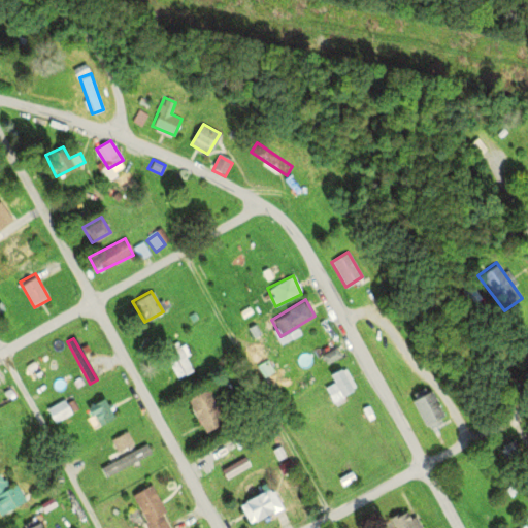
[(187,358),(194,370),(177,380),(160,349),(176,339),(182,347),(186,344),(192,355),(187,358)]
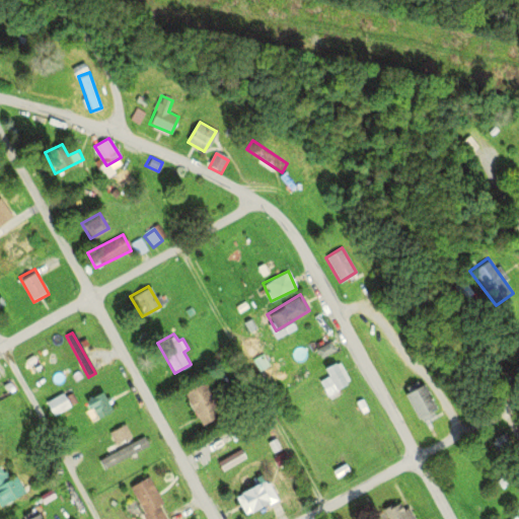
[(518,362),(509,342),(518,337),(518,362)]
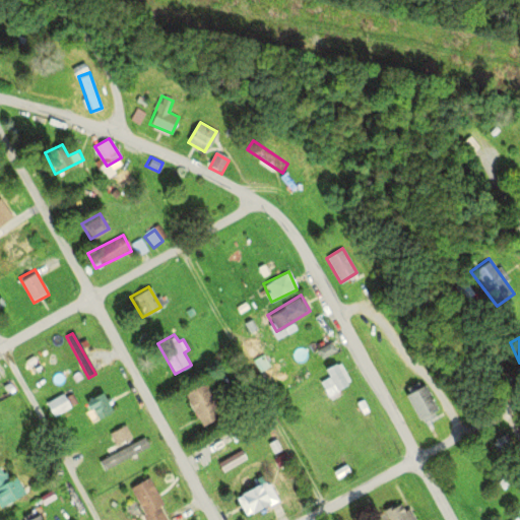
[(54,391),(35,355),(46,348),(66,384),(54,391)]
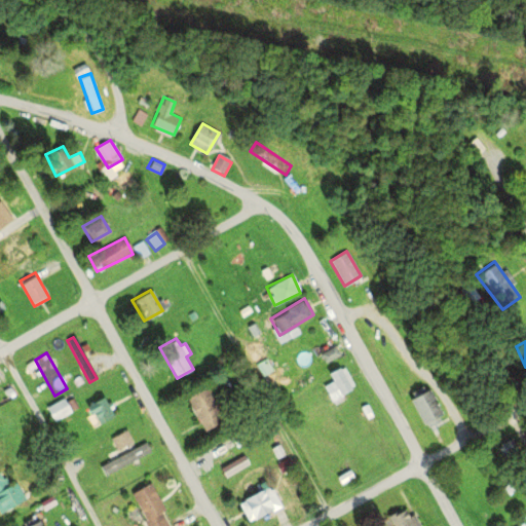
[(324,372),(339,363),(351,384),(337,393),(324,372)]
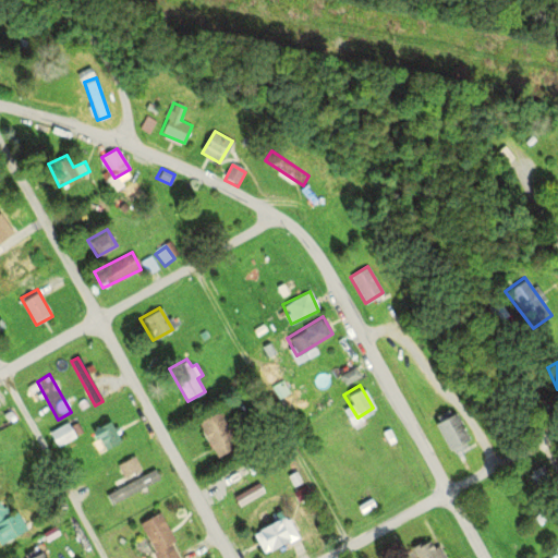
[(217,410),(237,447),(217,458),(197,421),(217,410)]
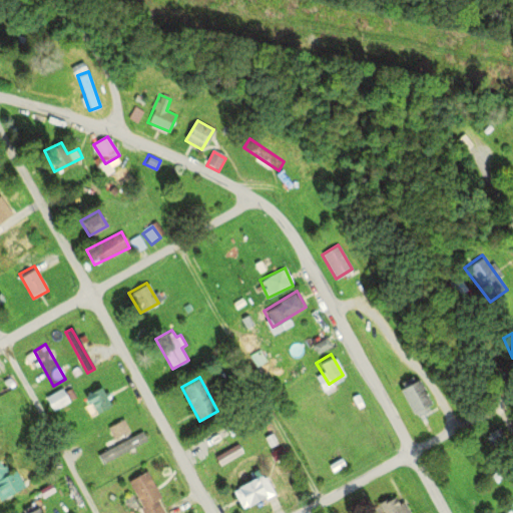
[(397,388),(418,378),(433,406),(412,417),(397,388)]
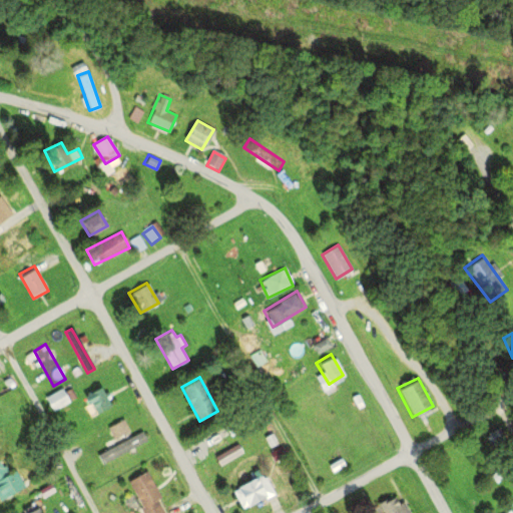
[(101,388),(111,406),(94,416),(84,398),(101,388)]
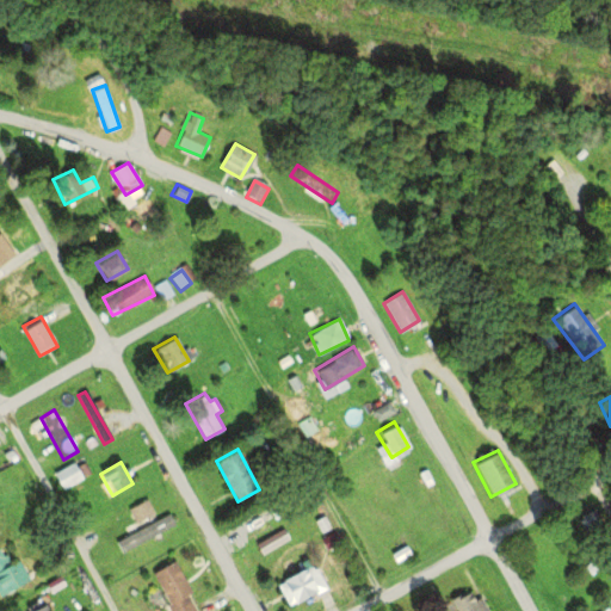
[(73,463),(81,479),(61,489),(53,474),(73,463)]
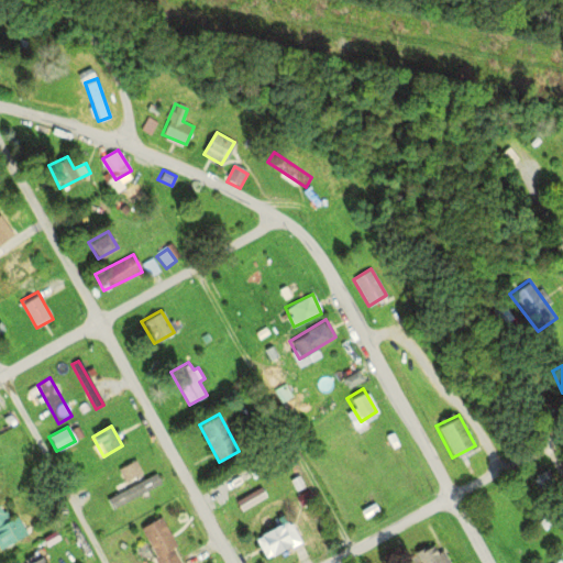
[(135,457),(142,470),(124,479),(117,467),(135,457)]
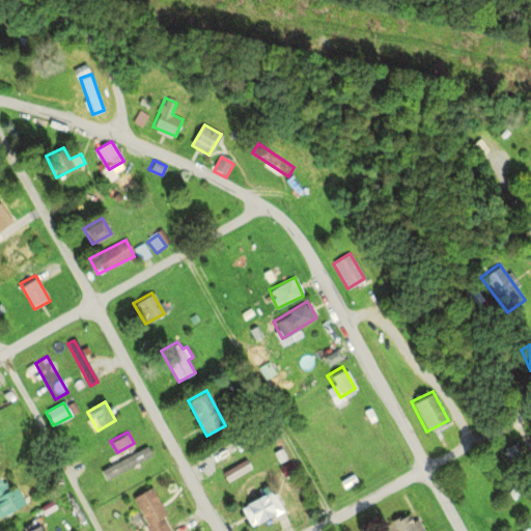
[(515,442),(524,457),(510,465),(502,449),(515,442)]
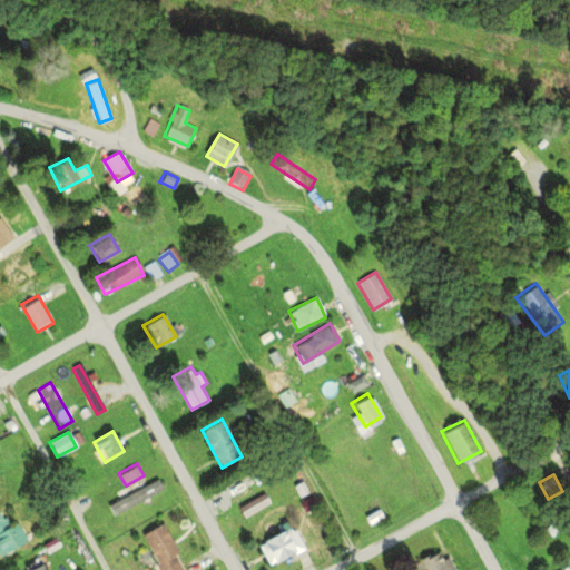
[(163,490),(116,517),(110,505),(157,480),(163,490)]
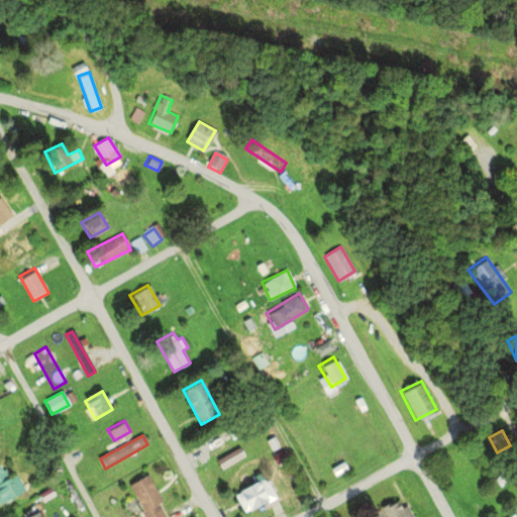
[(284,450),(289,460),(278,467),(273,456),(284,450)]
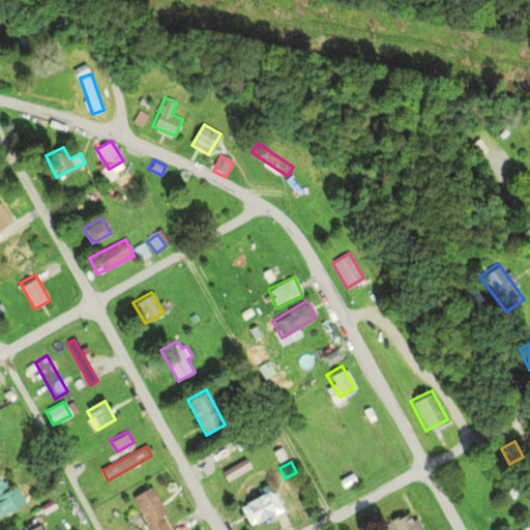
[(0,518),(0,478),(7,492),(16,487),(25,503),(0,518)]
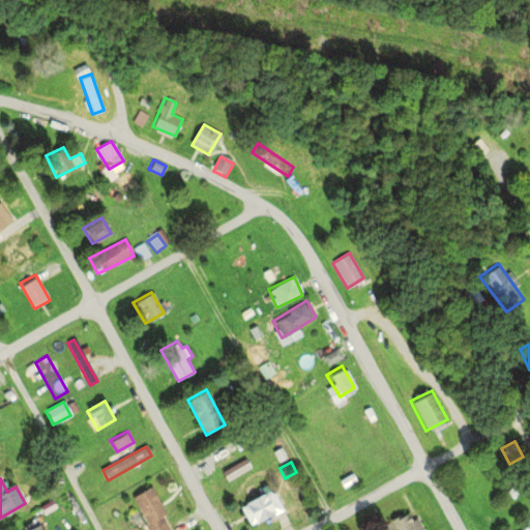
[(149,487),(165,513),(162,516),(169,529),(147,529),(129,498),(149,487)]
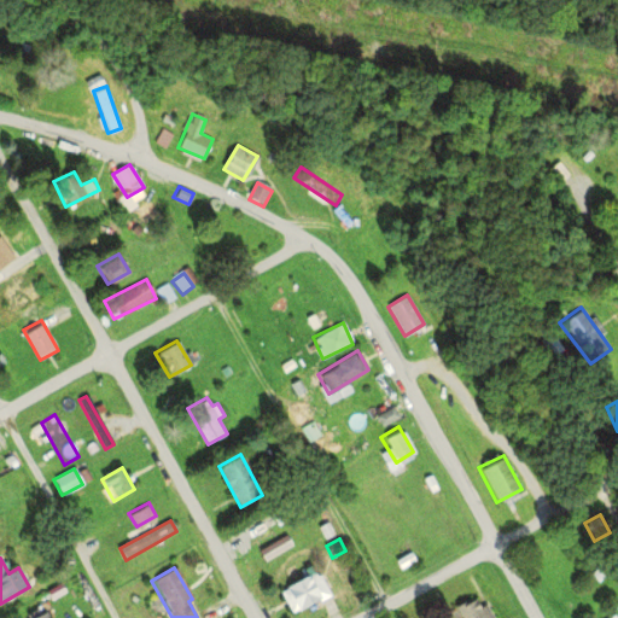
[(312,575),(322,595),(291,613),(279,593),(312,575)]
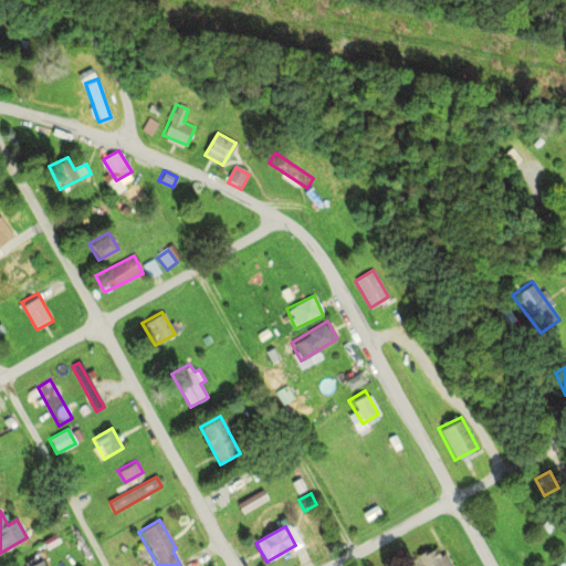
[(46,538),(58,533),(65,549),(55,554),(46,538)]
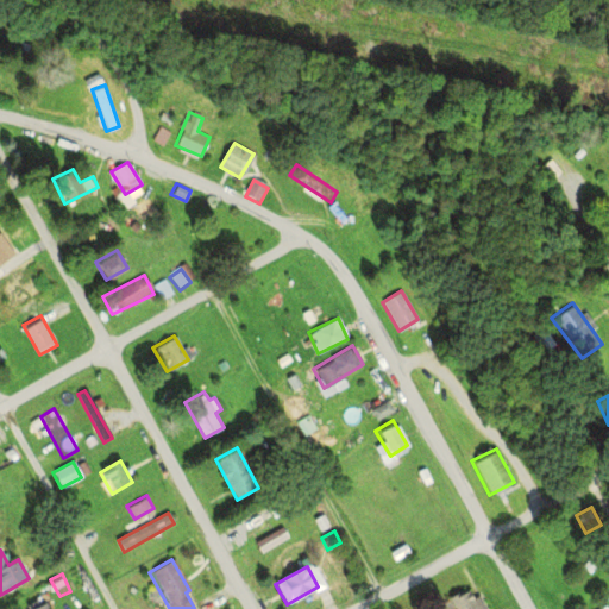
[(449,608),(444,600),(471,585),(483,608),(449,608)]
